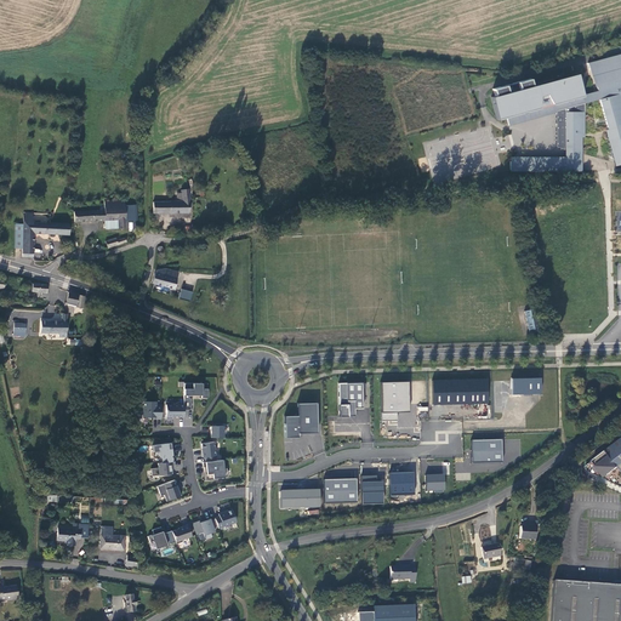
[(620,52),(584,62),(586,68),(587,67),(604,132),(600,132),(609,165),(620,163),(620,100),(619,89),(620,87),(620,52)]
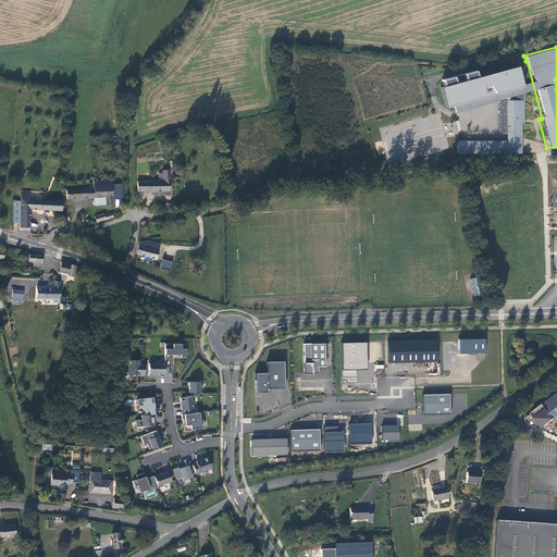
[(519,119),(519,91),(512,65),(472,75),(471,69),(437,77),(440,84),(436,85),(441,103),(449,101),(449,102),(458,100),(459,106),(479,100),(479,102),(494,98),(494,99),(494,131),(502,133),(516,137),(517,119),(519,119)]
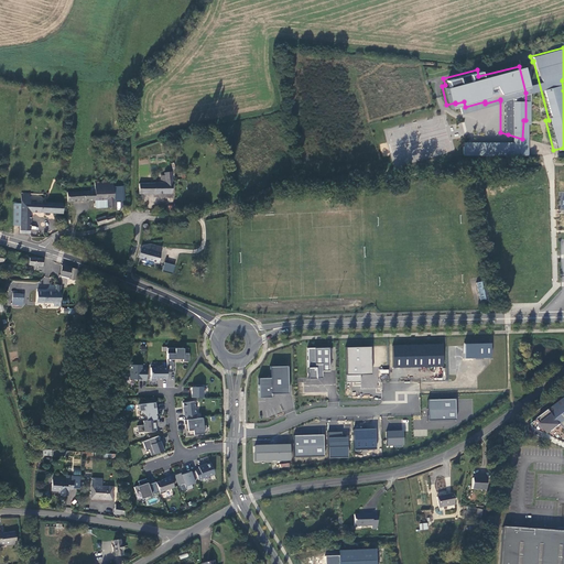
[(457,111),(500,100),(500,99),(485,104),(485,101),(465,107),(464,101),(455,104),(457,111)]
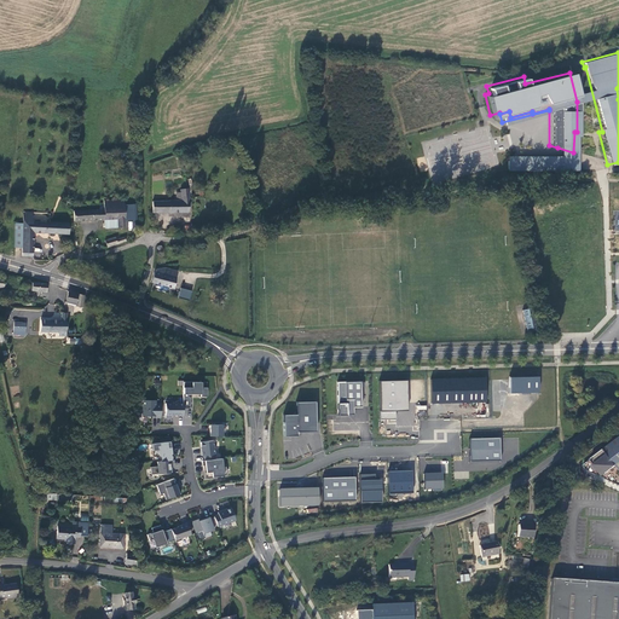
[(573,152),(557,148),(557,160),(557,168),(573,168),(573,152)]
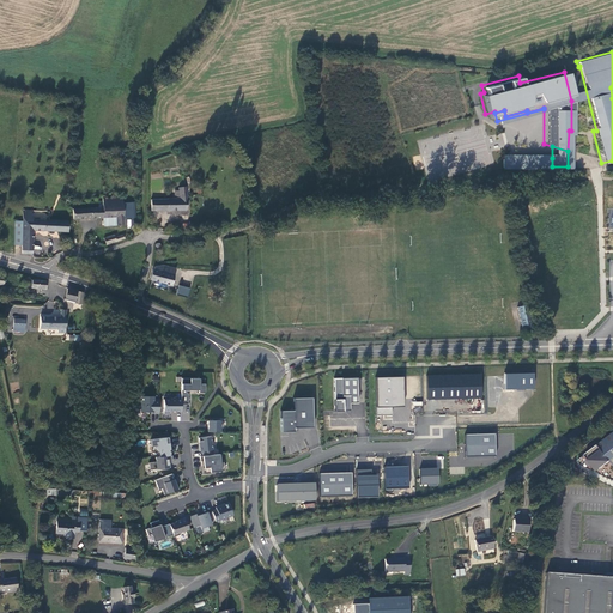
[(187,211),(188,199),(187,188),(181,187),(181,200),(153,199),(153,211),(187,211)]
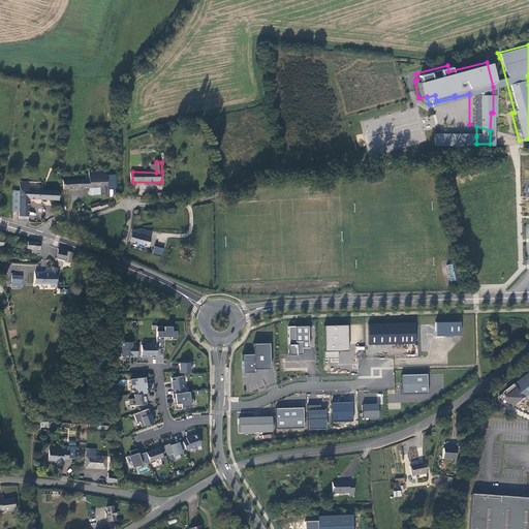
[(105,170),(88,172),(89,176),(85,176),(86,180),(63,181),(64,189),(90,188),(99,187),(100,194),(106,194),(106,189),(105,176),(105,170)]
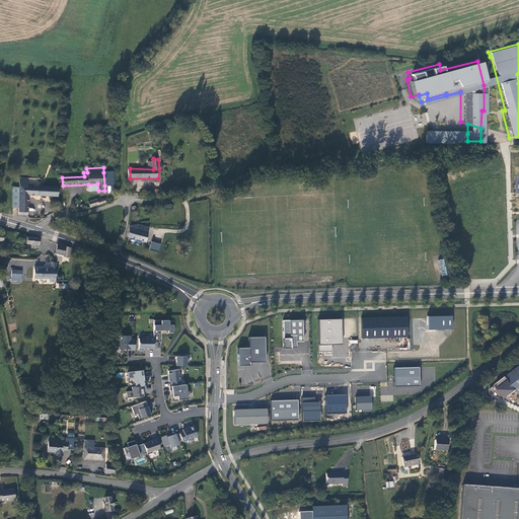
[(112,171),(103,172),(104,186),(113,184),(112,171)]
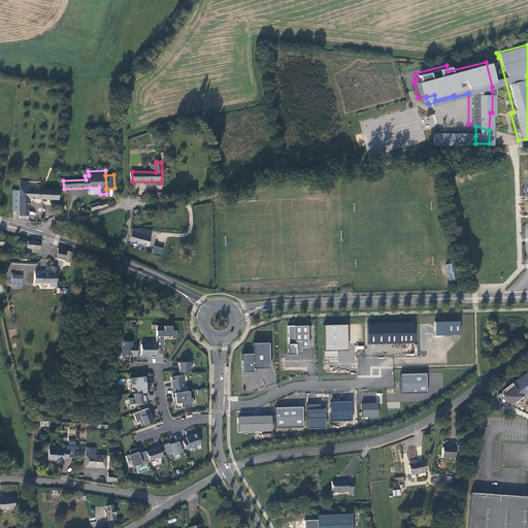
[(29,182),(21,182),(21,191),(20,210),(20,219),(28,219),(29,198),(58,199),(58,190),(29,189),(29,182)]
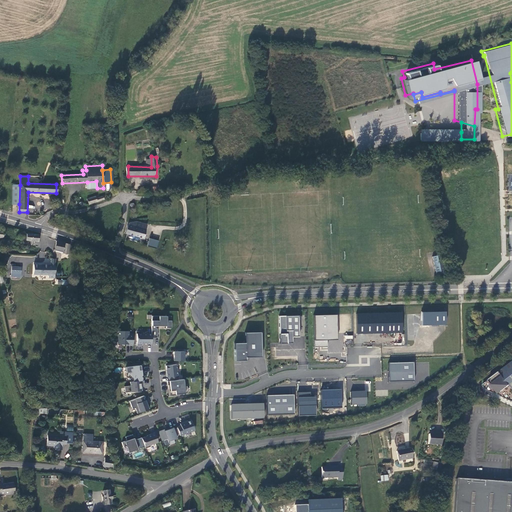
[(146,224),(135,222),(129,223),(128,225),(127,224),(125,233),(143,238),(146,224)]
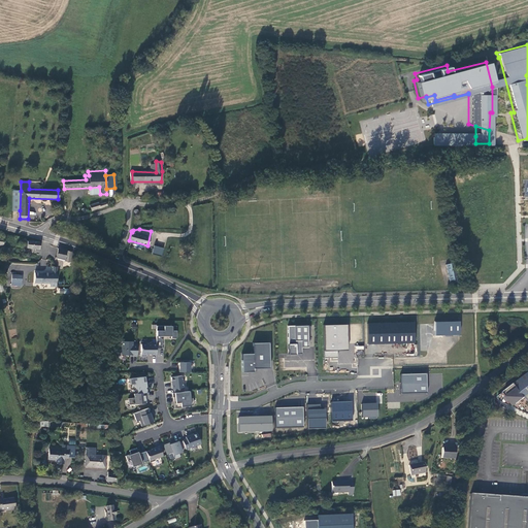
[(163,251),(154,248),(152,254),(161,257),(163,251)]
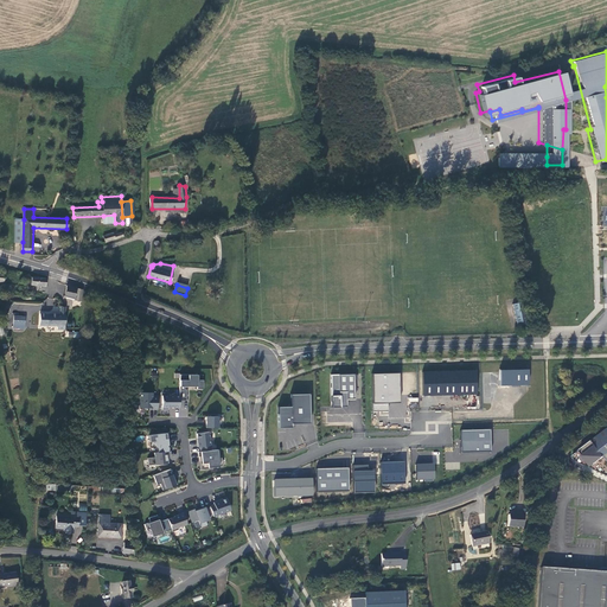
[(75,300),(82,302),(83,289),(72,286),(66,286),(65,296),(75,298),(75,300)]
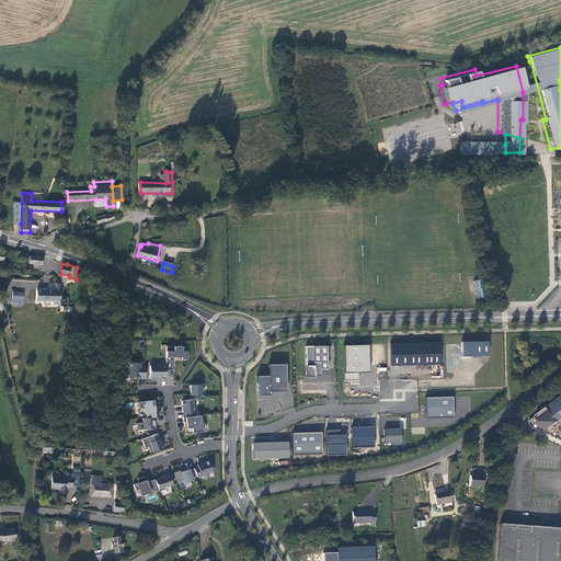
[(485,296),(482,278),(474,282),(478,299),(485,296)]
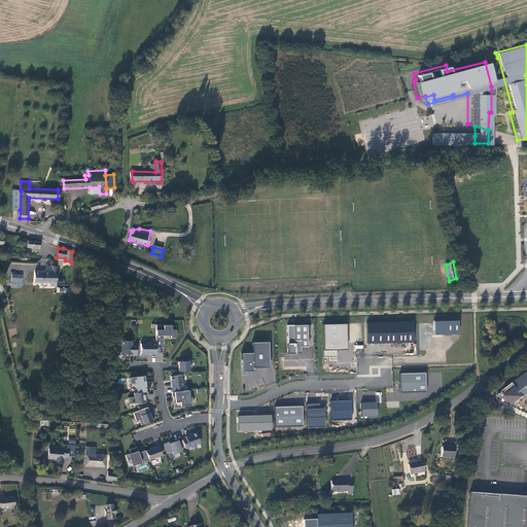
[(57,286),(57,266),(51,266),(51,273),(35,273),(34,282),(51,283),(51,286),(57,286)]
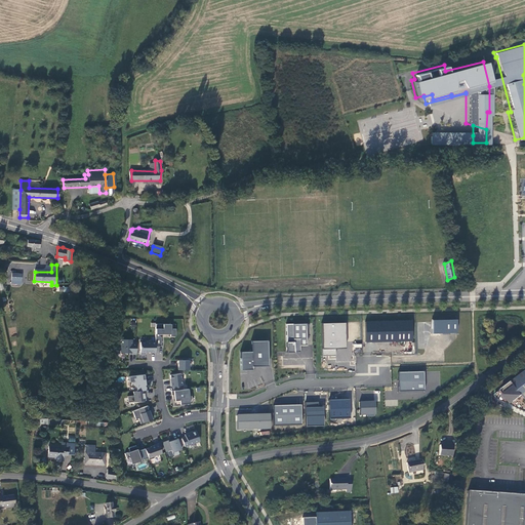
[(432,319),(433,333),(456,332),(455,318),(432,319)]
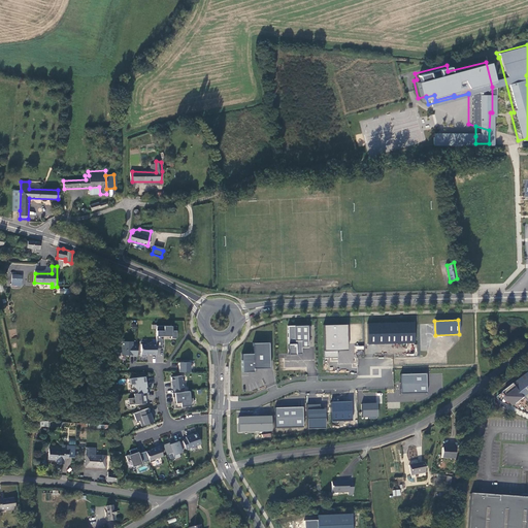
[(414,322),(367,323),(368,343),(415,342),(414,322)]
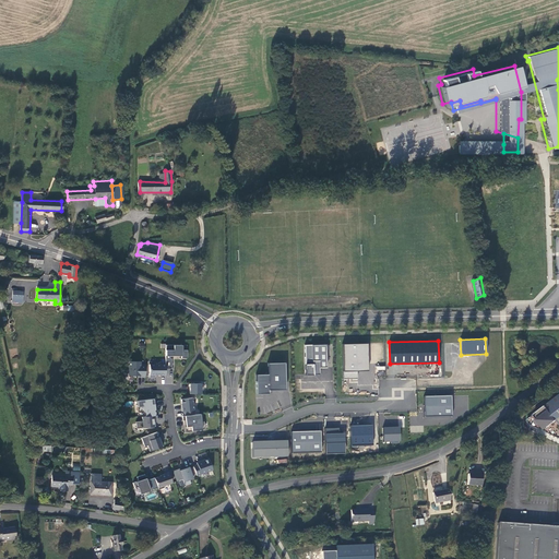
[(367,343),(342,344),(343,371),(368,371),(367,343)]
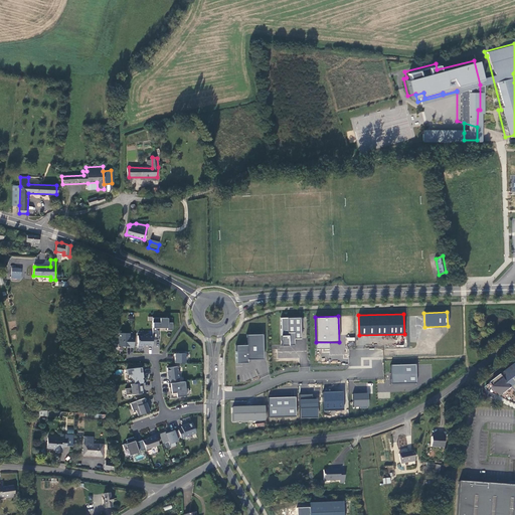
[(300,317),(281,318),(281,345),(295,345),(294,339),(301,338),(300,317)]
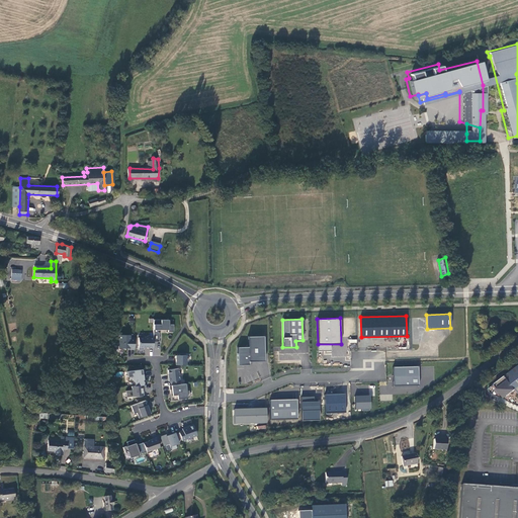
[(168,320),(153,320),(153,337),(153,341),(159,341),(159,332),(157,332),(157,329),(168,329),(168,332),(173,332),(173,324),(168,324),(168,320)]
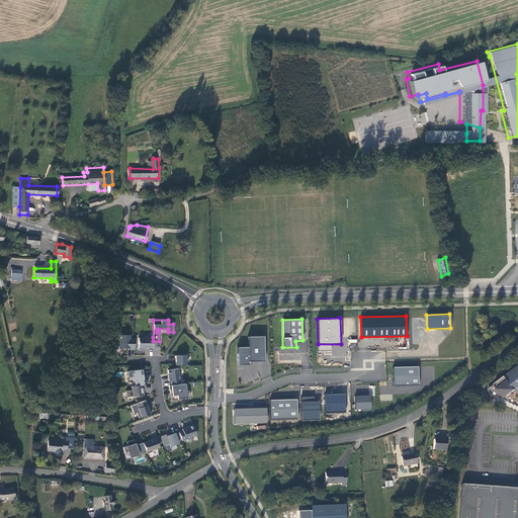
[(119,348),(130,348),(130,349),(134,349),(135,337),(130,337),(130,335),(119,335),(119,348)]
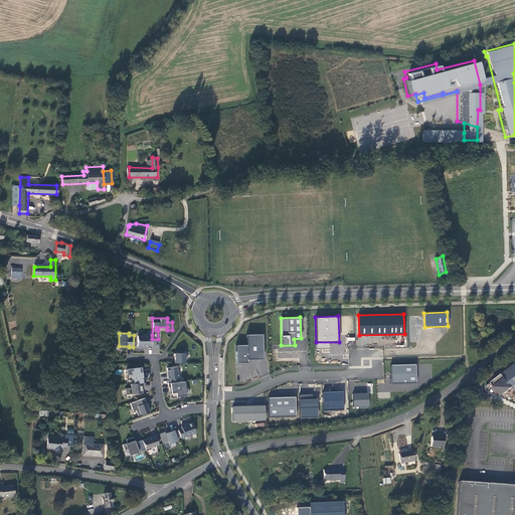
[(263,359),(263,334),(246,334),(246,344),(235,345),(236,363),(247,362),(247,359),(263,359)]
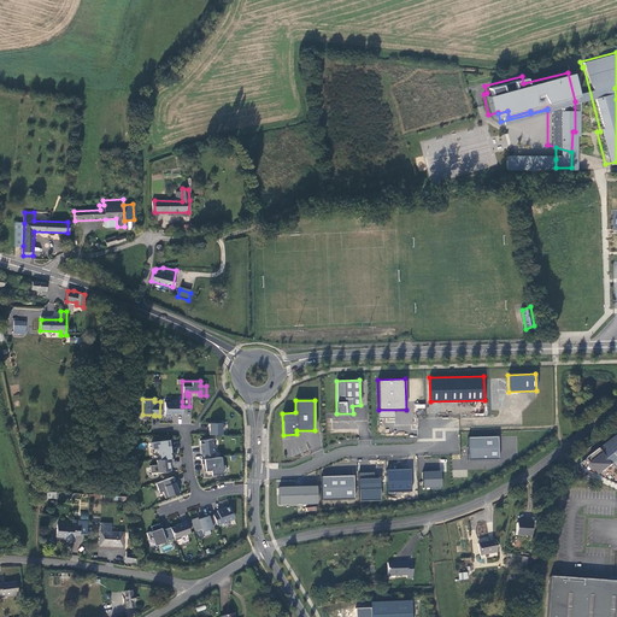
[(182,401),(164,401),(164,416),(171,416),(171,413),(177,413),(177,415),(182,415),(182,401)]
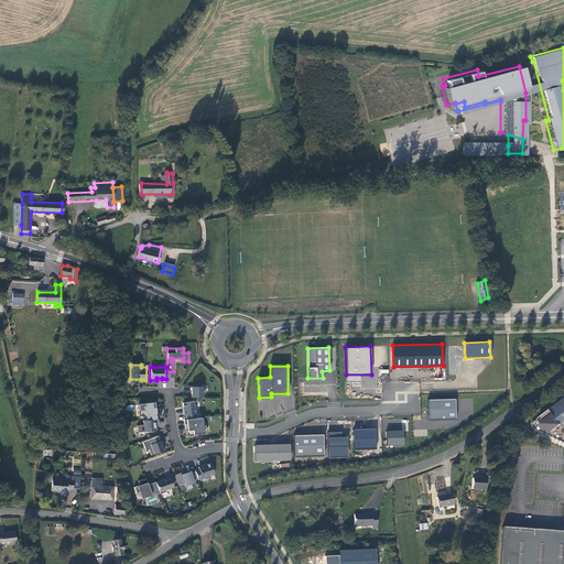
[(203,387),(191,387),(191,397),(203,397),(203,387)]
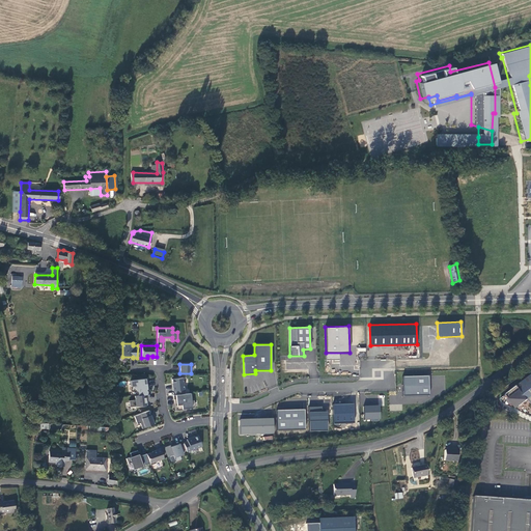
[(403,397),(428,396),(428,376),(402,378),(403,397)]
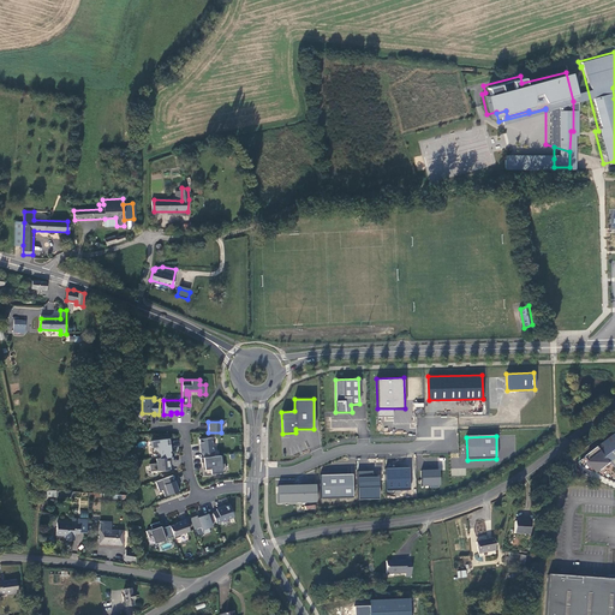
[(212,437),(199,439),(201,453),(202,453),(202,458),(214,457),(212,437)]
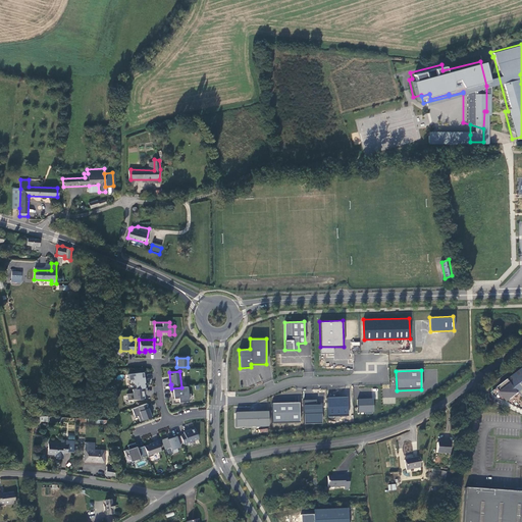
[(144,372),(127,374),(128,385),(136,384),(136,388),(146,387),(145,379),(144,380),(142,380),(142,377),(143,377),(145,377),(144,372)]
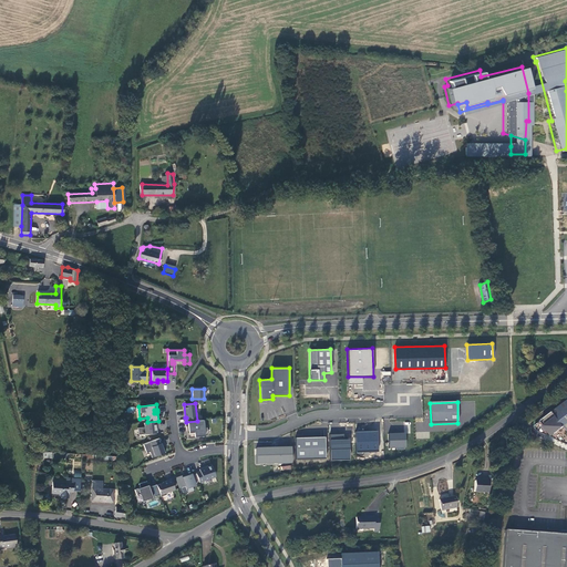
[(566,406),(538,430),(552,435),(553,433),(555,434),(558,439),(566,442),(566,406)]
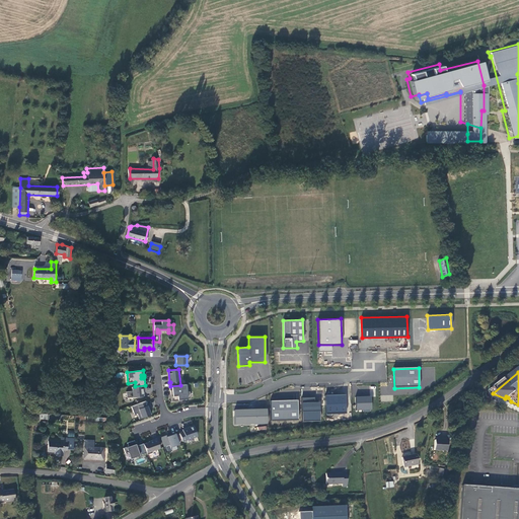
[(186,384),(169,386),(169,390),(171,390),(172,395),(171,395),(171,401),(177,400),(177,399),(190,398),(189,391),(187,391),(186,384)]
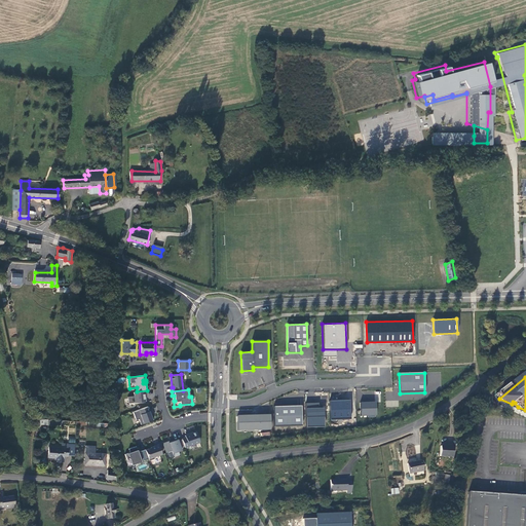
[(147,390),(134,392),(134,397),(127,397),(128,403),(146,401),(145,397),(144,397),(144,396),(148,395),(147,390)]
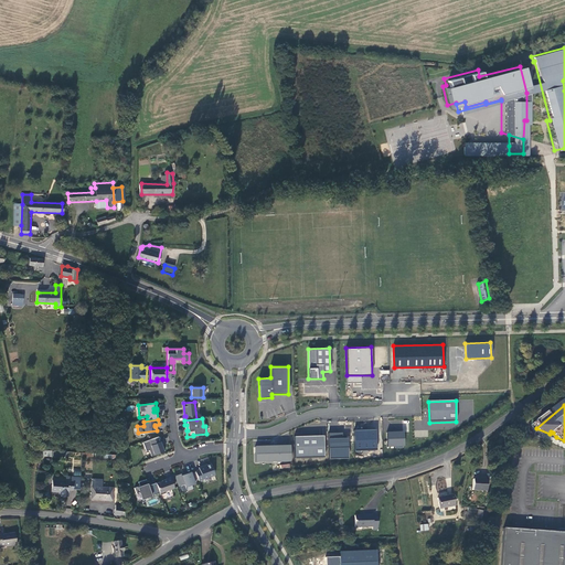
[(354,452),(376,451),(375,429),(353,430),(354,452)]
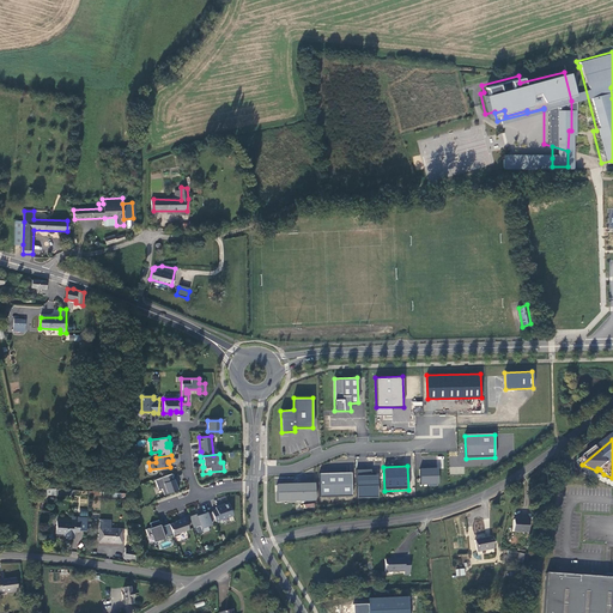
[(438,485),(437,469),(419,469),(420,485),(438,485)]
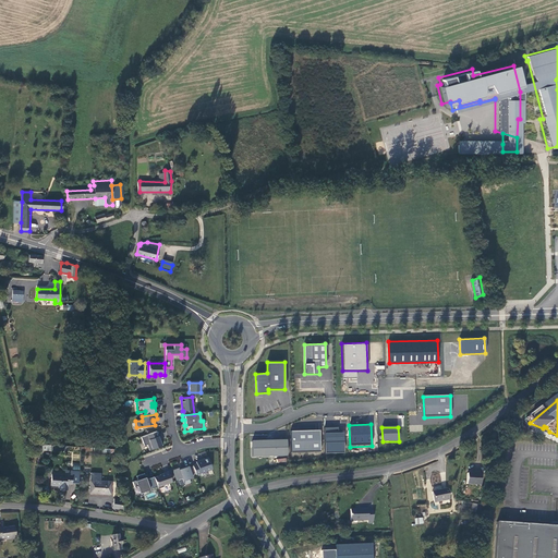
[(319,431),(290,432),(290,452),(320,452),(319,431)]
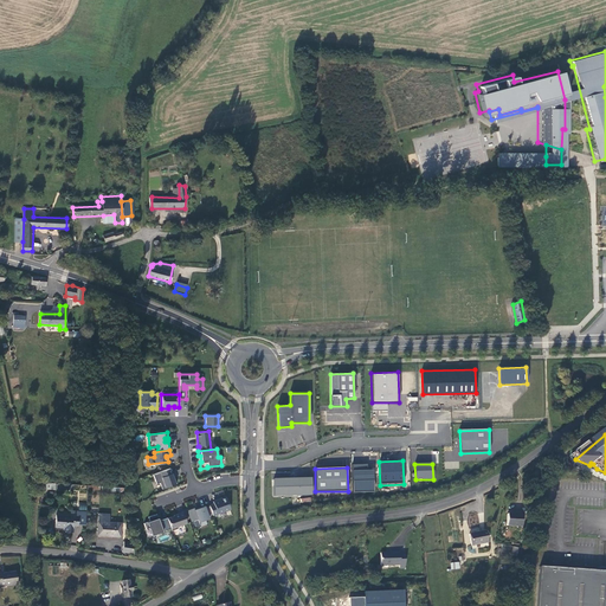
[(169,469),(153,475),(156,484),(160,483),(162,489),(176,484),(174,477),(173,478),(169,469)]
